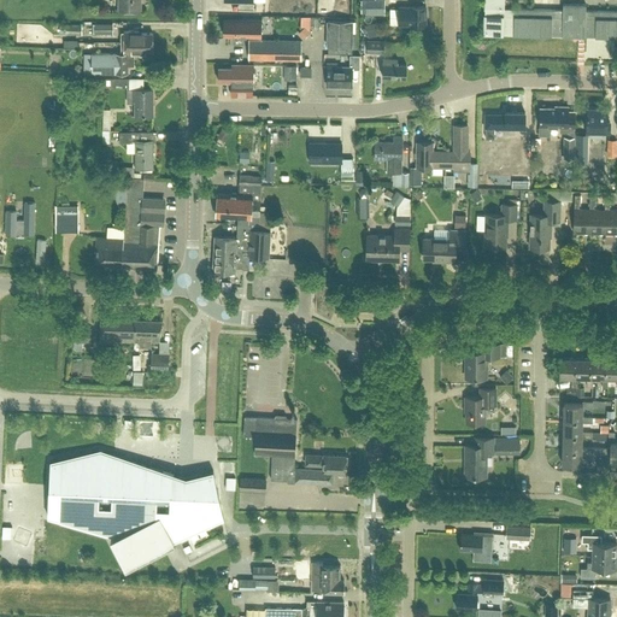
[(118,0),(118,10),(141,10),(140,0),(118,0)]
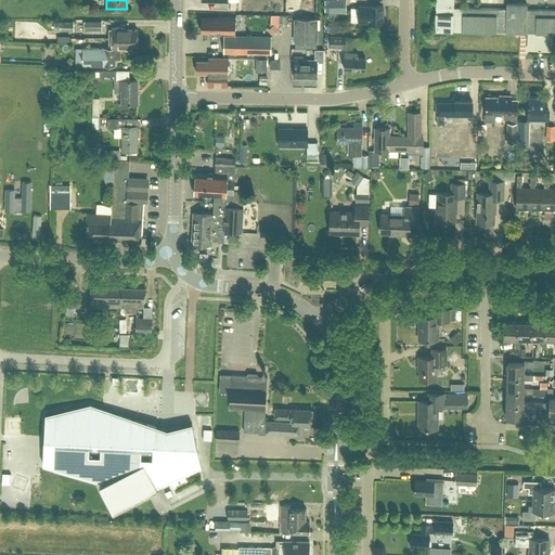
[(237,12),(237,1),(237,0),(202,0),(202,1),(220,1),(220,12),(237,12)]
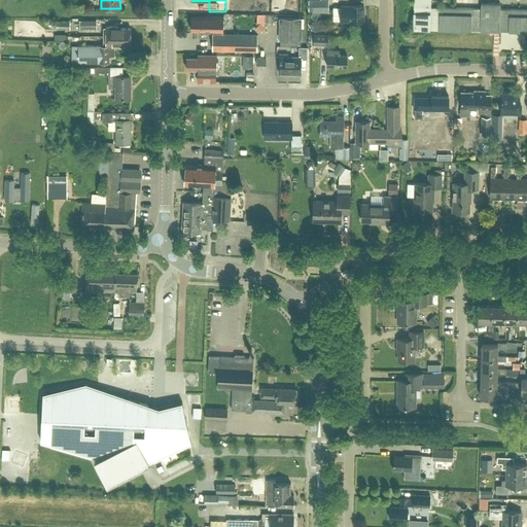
[(328,0),(308,0),(309,12),(328,12),(328,0)]
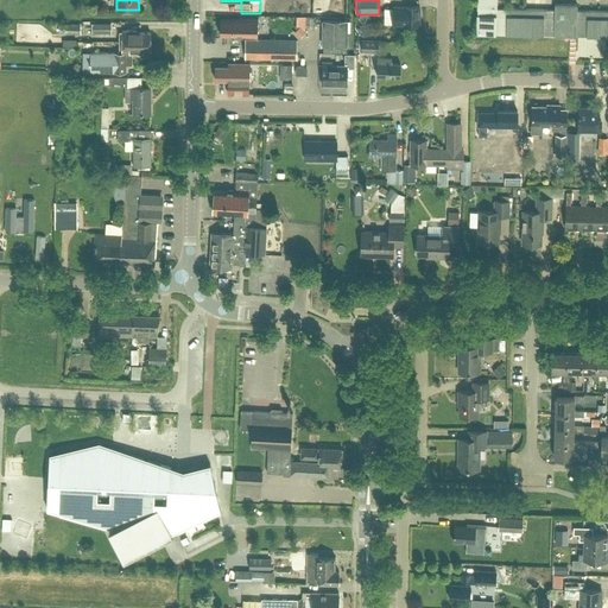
[(607,10),(577,10),(577,4),(555,2),(555,8),(498,7),(496,0),(477,0),(477,8),(479,8),(479,14),(477,14),(477,33),(496,33),(496,32),(506,32),(506,33),(544,35),(544,33),(555,33),(555,36),(572,36),(577,36),(577,35),(587,35),(587,36),(607,36),(607,10)]
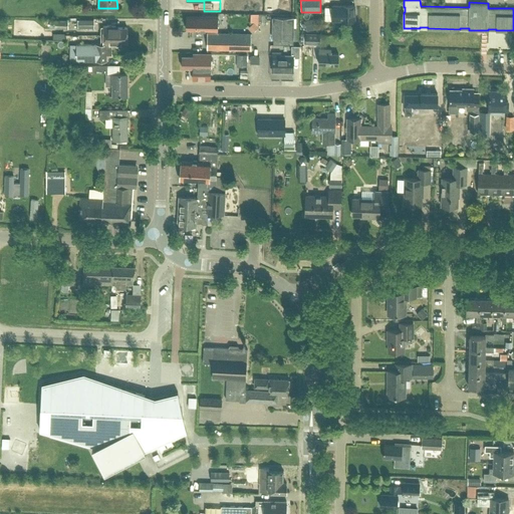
[(335,5),(335,10),(335,20),(342,20),(354,20),(355,4),(342,4),(342,5),(335,5)]
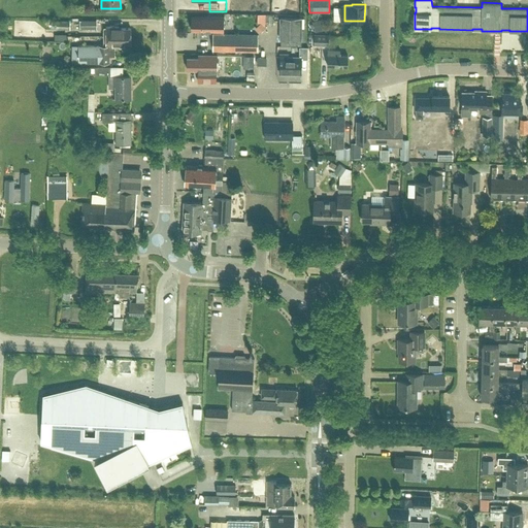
[(192,15),(192,17),(192,30),(201,30),(201,31),(210,31),(210,29),(213,29),(213,33),(212,50),(257,51),(258,34),(224,33),(224,15),(192,15)]
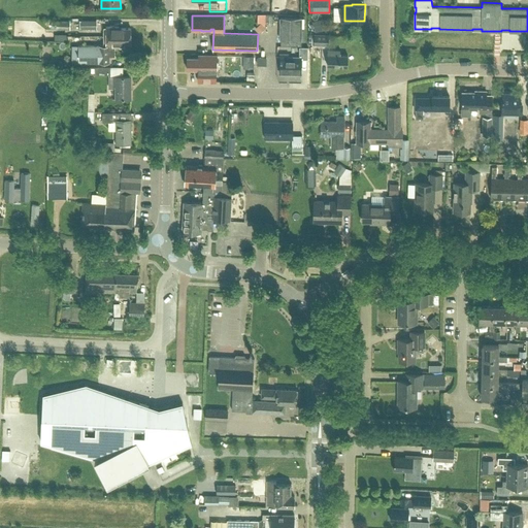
[(281,18),(281,40),(301,40),(301,18),(281,18)]
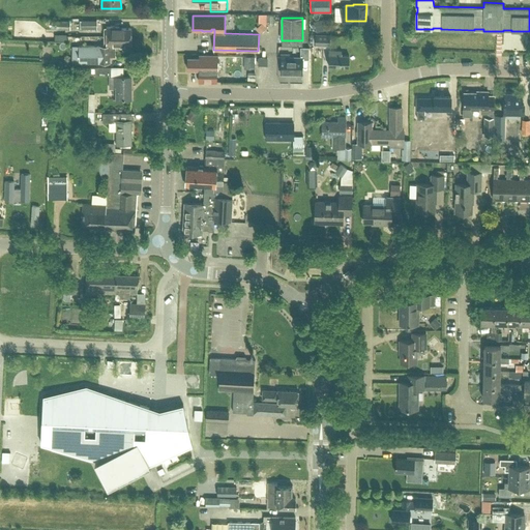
[(326,30),(323,19),(314,21),(317,33),(326,30)]
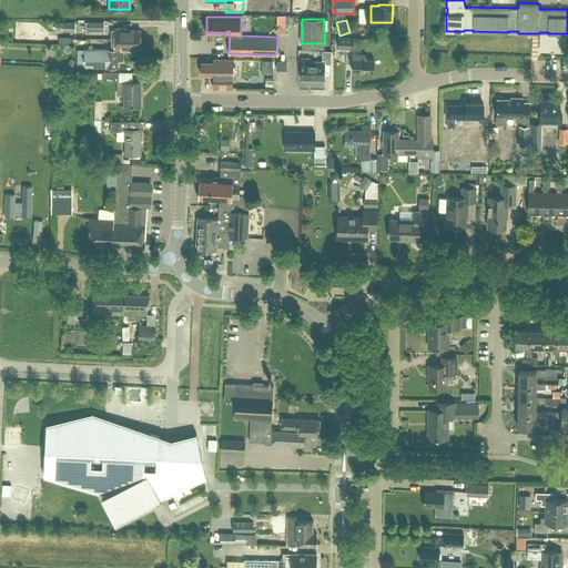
[(61,31),(74,31),(74,21),(61,22),(61,31)]
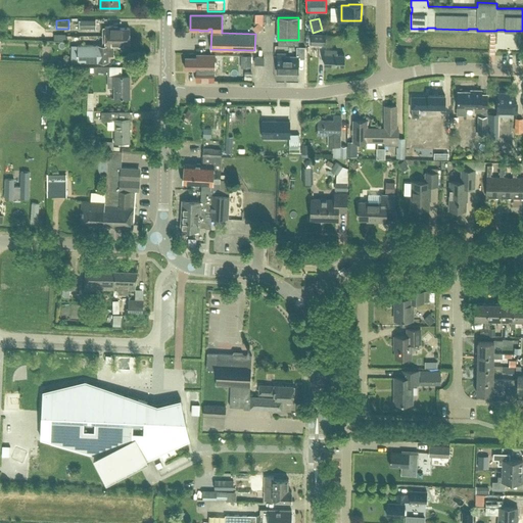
[(81,19),(81,29),(96,29),(96,19),(81,19)]
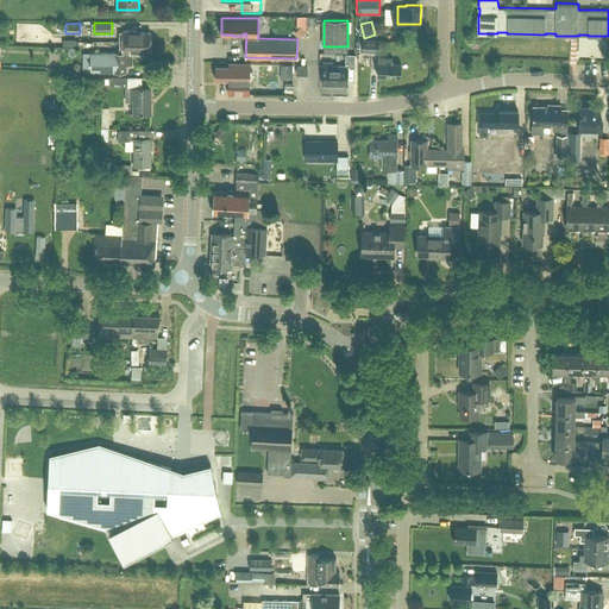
[(143,42),(151,42),(151,32),(135,32),(135,30),(123,30),(123,41),(143,41),(143,42)]
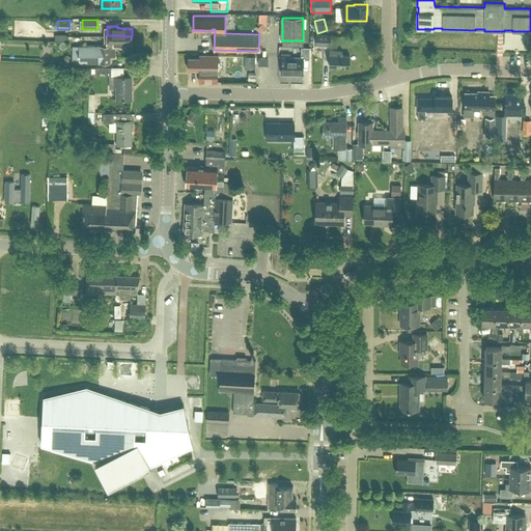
[(316,34),(315,45),(331,46),(331,35),(316,34)]
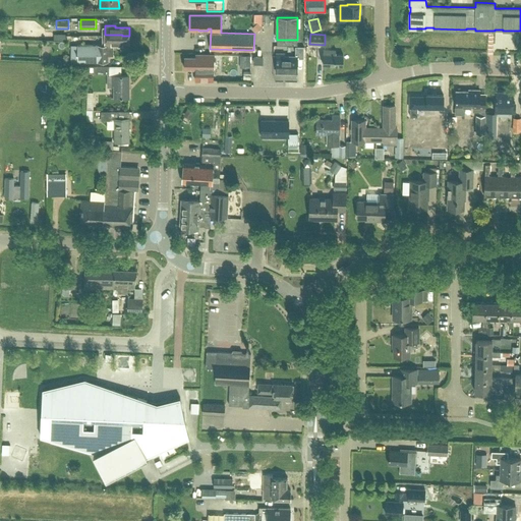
[(77,45),(77,46),(70,46),(70,61),(108,61),(108,45),(120,45),(120,48),(122,49),(127,49),(128,48),(128,43),(129,43),(129,36),(122,36),(122,35),(105,35),(105,45),(77,45)]
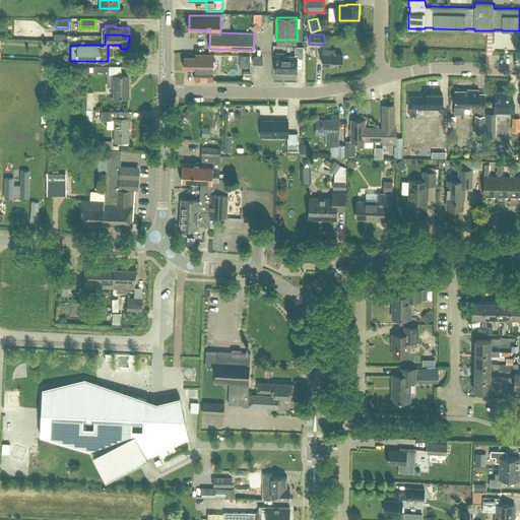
[(295,47),(295,57),(282,57),(282,54),(275,54),(275,72),(297,72),(297,58),(303,58),(303,47),(295,47)]
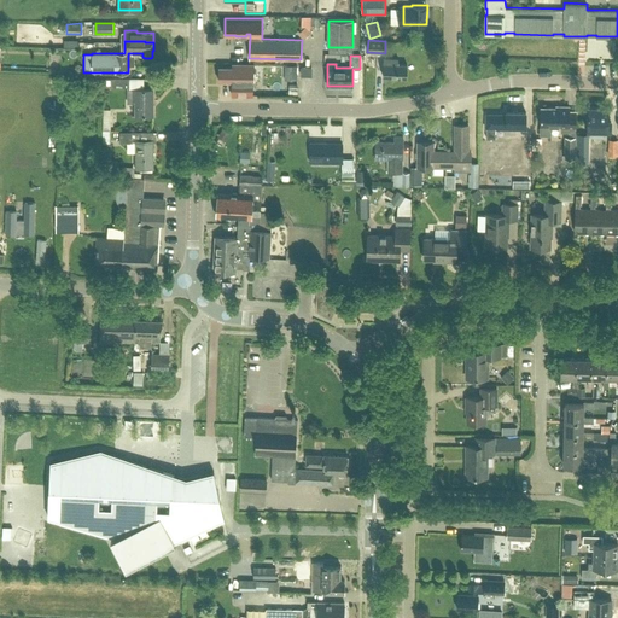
[(407,77),(407,64),(398,64),(398,59),(384,58),(383,76),(407,77)]
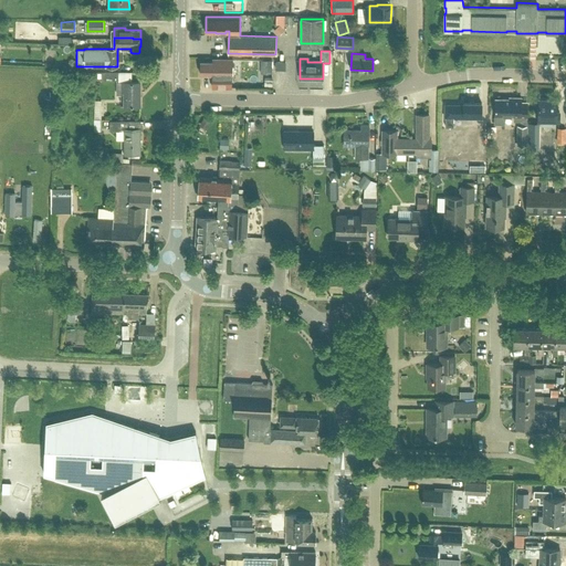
[(232,76),(232,59),(212,59),(212,61),(200,61),(200,74),(212,74),(212,87),(231,87),(231,76),(232,76)]
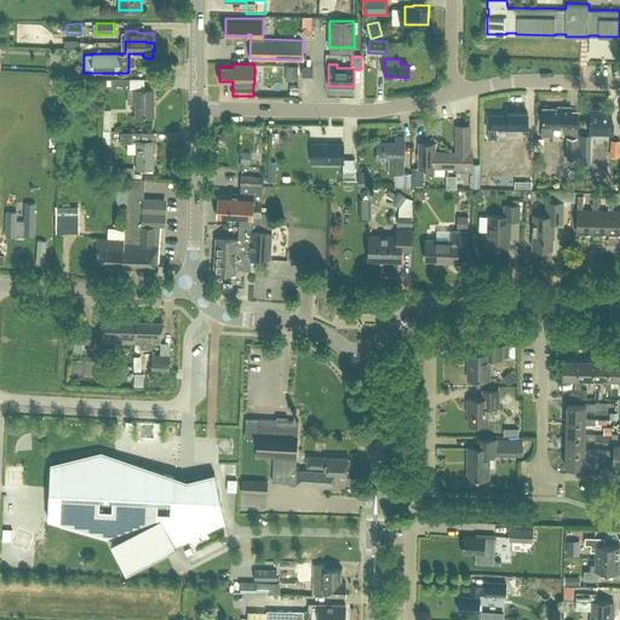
[(287,80),(300,80),(299,64),(287,64),(287,80)]
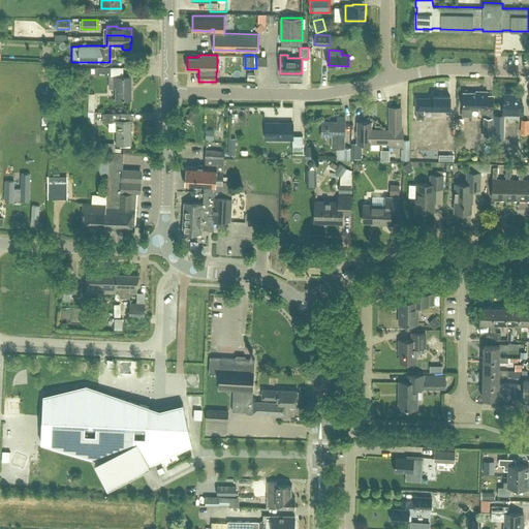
[(131,76),(114,76),(109,76),(109,88),(116,88),(116,98),(131,99),(131,76)]
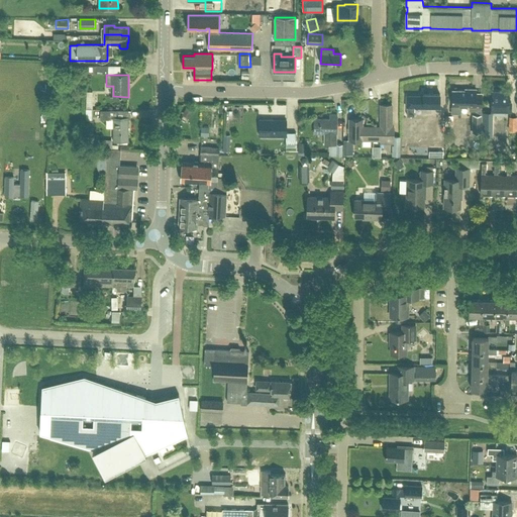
[(452,90),(452,105),(452,113),(460,113),(460,105),(470,106),(470,111),(475,111),(475,114),(473,114),(472,132),(482,133),(483,92),(477,92),(477,89),(466,88),(466,90),(452,90)]
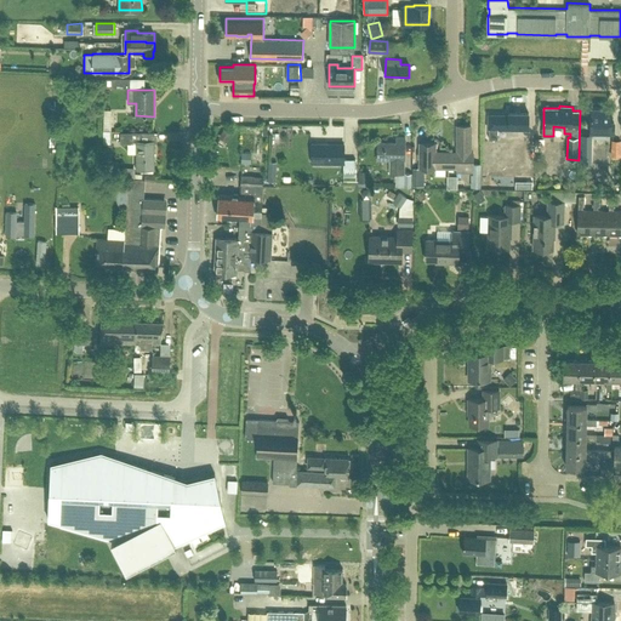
[(614,134),(615,123),(611,123),(611,108),(592,107),(591,132),(614,134)]
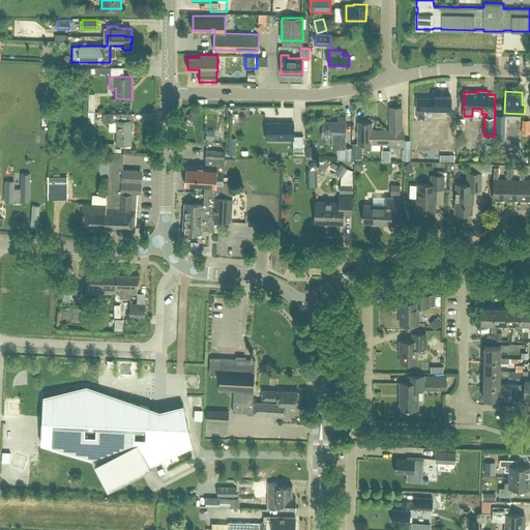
[(435,98),(417,98),(417,110),(418,110),(418,118),(424,118),(424,110),(435,110),(435,108),(451,108),(451,96),(435,96),(435,98)]
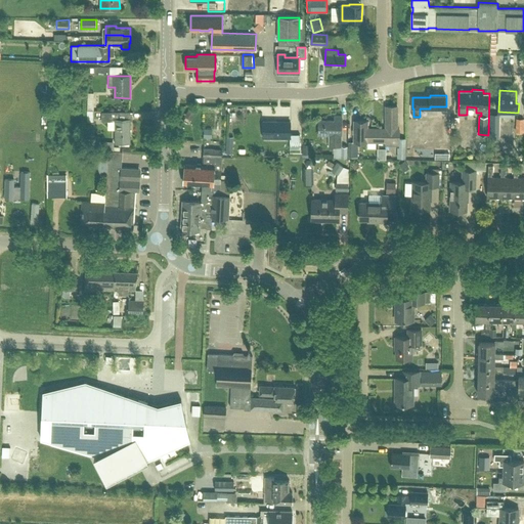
[(386,141),(386,145),(397,145),(399,145),(399,138),(399,128),(397,128),(397,105),(387,105),(386,128),(387,128),(386,141)]
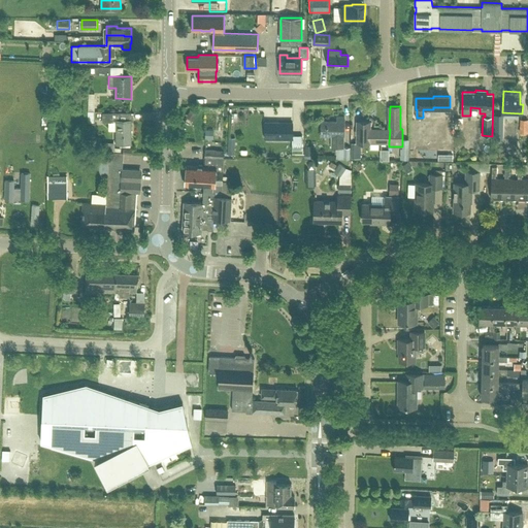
[(94,123),(94,111),(88,111),(88,123),(87,136),(96,136),(96,123),(94,123)]
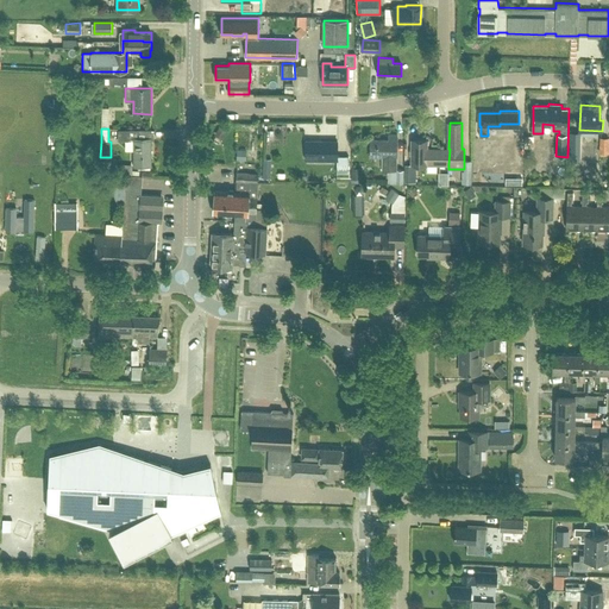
[(124,140),(133,140),(133,165),(151,165),(151,138),(139,138),(130,138),(130,130),(124,130),(118,130),(118,140),(124,140)]
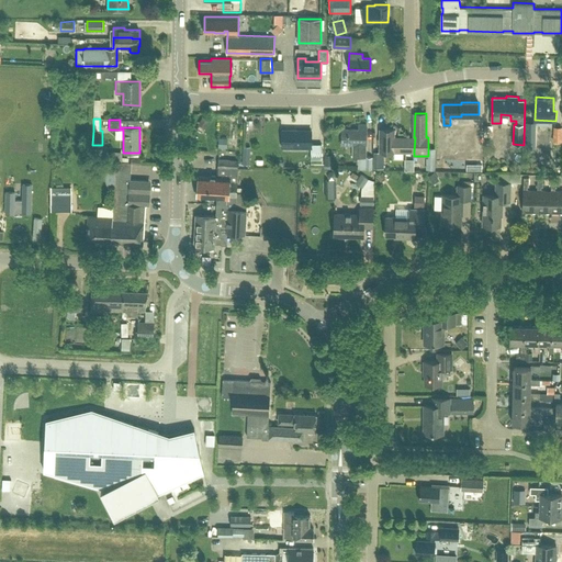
[(341,144),(352,145),(352,156),(358,156),(358,169),(372,169),(372,156),(366,156),(367,124),(358,124),(358,130),(341,130),(341,144)]
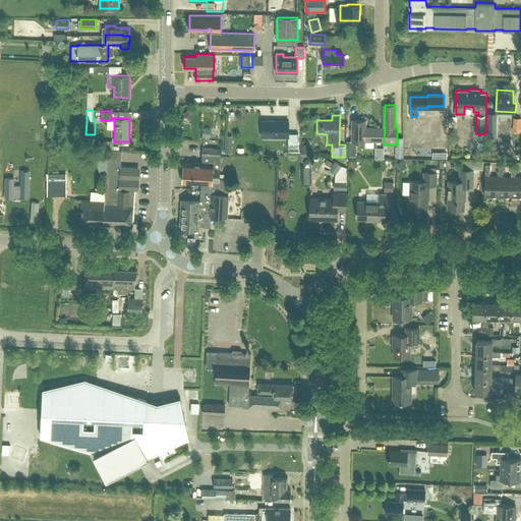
[(520,117),(513,117),(512,130),(520,130),(520,117)]
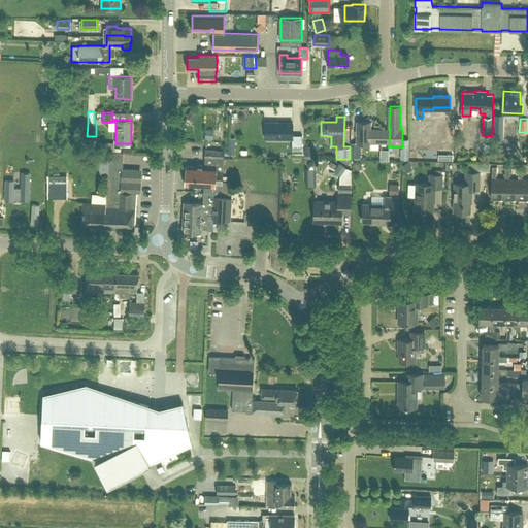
[(351,142),(351,158),(360,158),(360,142),(389,142),(390,129),(389,129),(370,129),(370,122),(357,121),(357,142),(351,142)]
